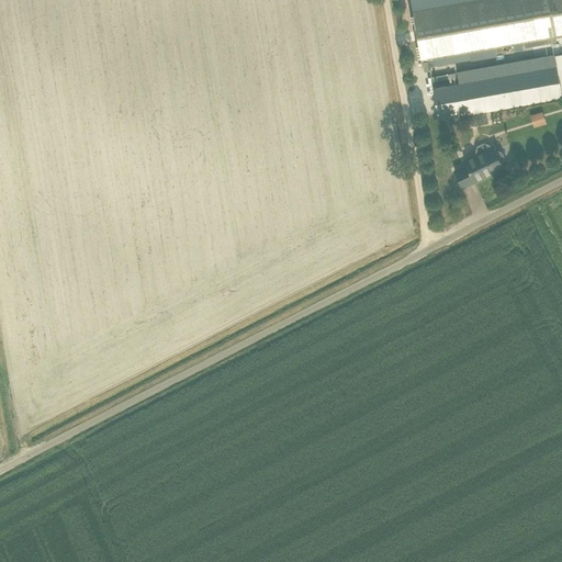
[(561,0),(409,0),(422,60),(561,34),(561,0)]
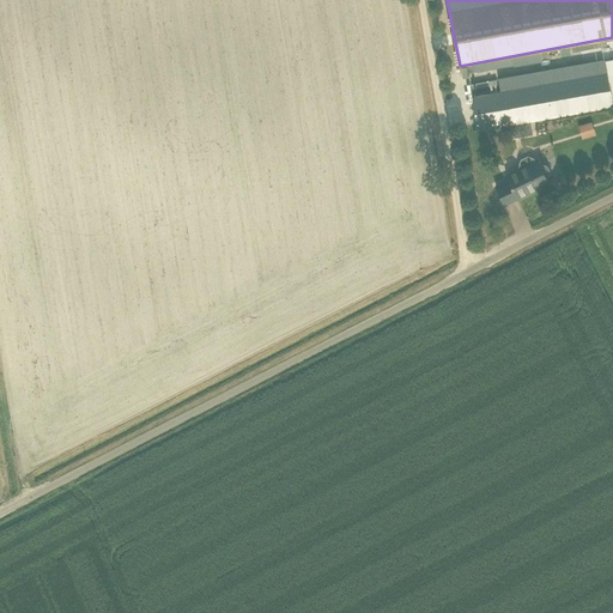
[(607,73),(472,96),(478,129),(508,125),(530,120),(612,105),(607,73)]
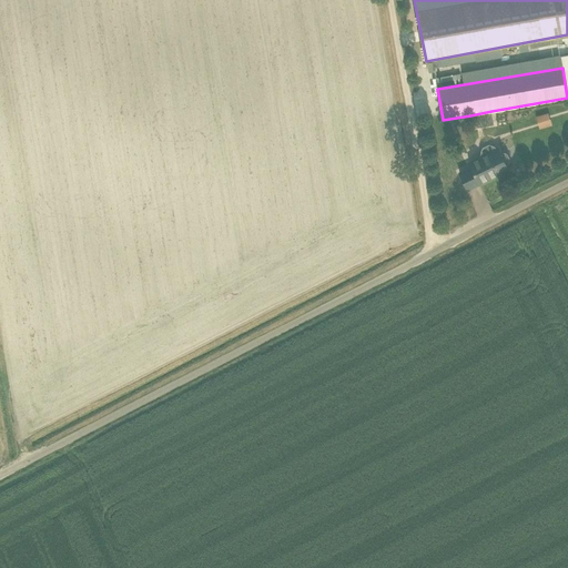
[(492,111),(470,115),(473,128),(494,124),(492,111)]
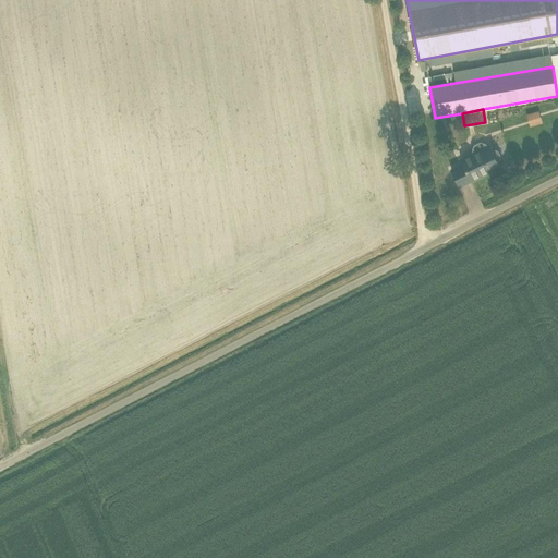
[(538,110),(525,113),(529,126),(542,122),(538,110)]
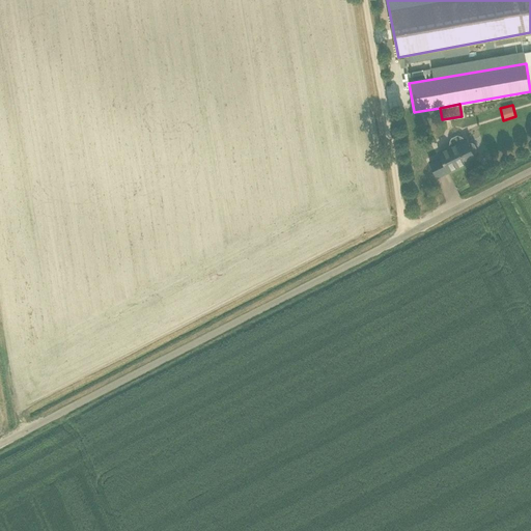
[(450,141),(450,145),(438,150),(441,156),(429,161),(437,177),(458,167),(458,165),(474,157),(473,152),(474,151),(476,150),(476,148),(474,144),(472,142),(470,142),(468,143),(465,138),(464,138),(460,135),(457,135),(451,137),(450,141)]
